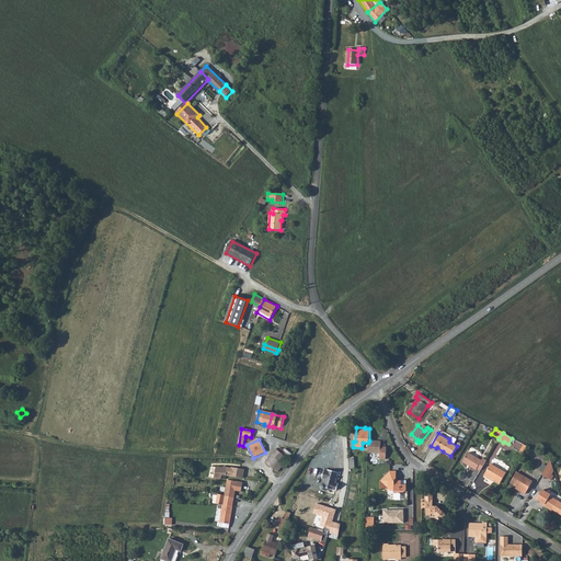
[(380,442),(369,441),(368,443),(368,451),(380,453),(379,458),(386,459),(387,446),(380,446),(380,442)]
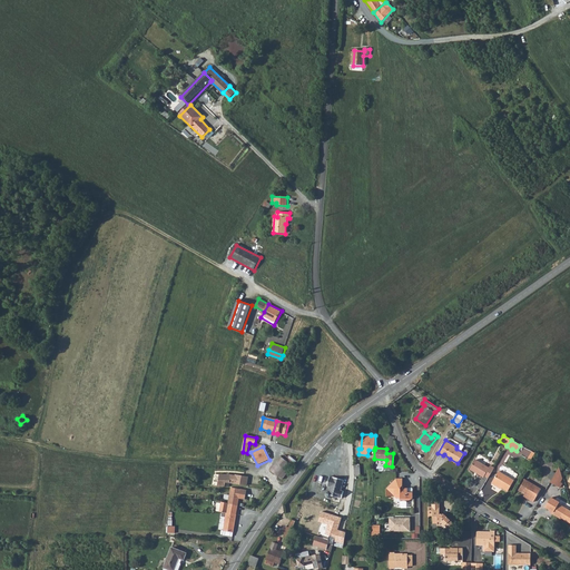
[(269,470),(282,479),(292,465),(290,463),(292,461),(285,455),(283,458),(281,457),(269,470)]
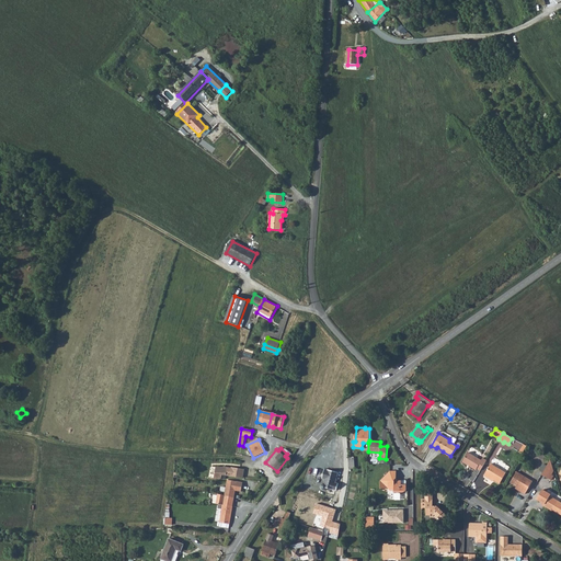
[(462,461),(469,465),(476,469),(477,468),(480,470),(487,459),(482,458),(481,460),(468,453),(462,461)]
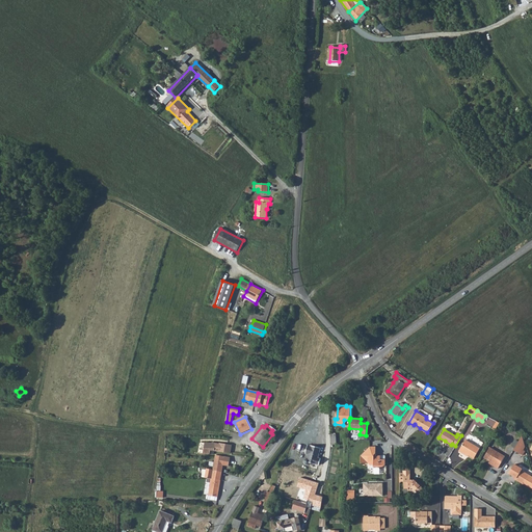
[(525,446),(523,434),(513,450),(521,454),(525,446)]
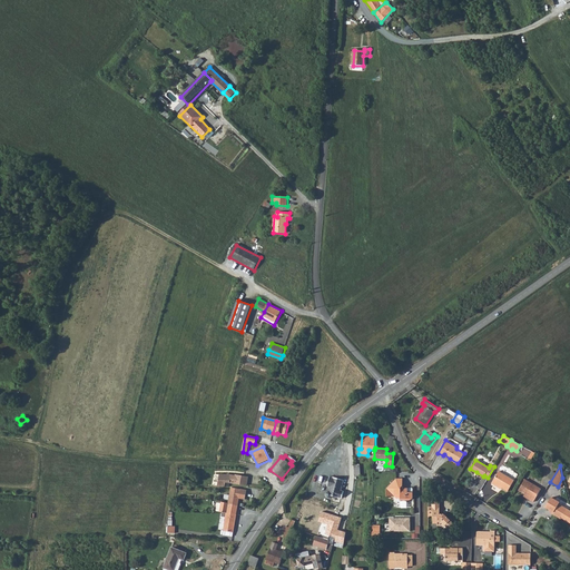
[(492,483),(495,485),(497,484),(502,488),(508,491),(514,480),(499,471),(492,483)]
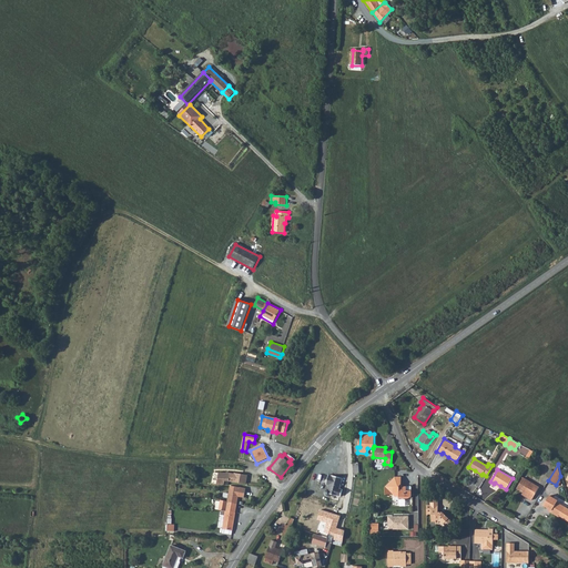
[(219,473),(217,485),(225,486),(225,482),(246,485),(247,475),(234,473),(234,474),(230,474),(219,473)]
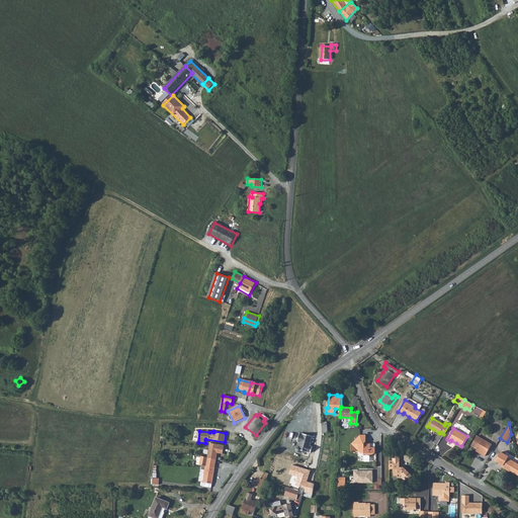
[(310,435),(305,434),(303,433),(303,434),(299,433),(297,441),(300,442),(299,446),(297,447),(296,448),(296,450),(297,452),(299,452),(300,452),(303,450),(306,450),(310,435)]
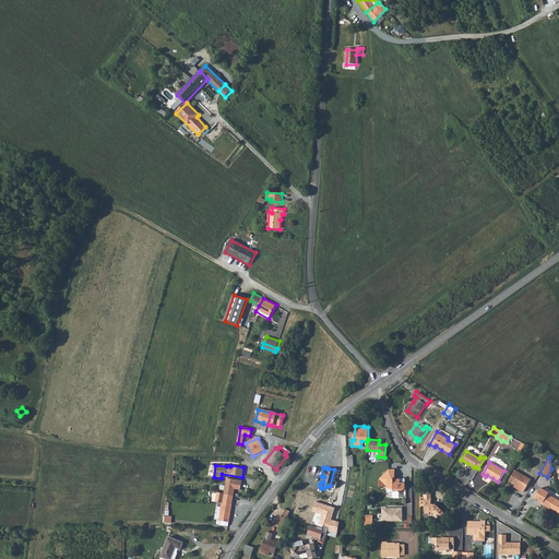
[(395,476),(394,468),(388,468),(379,478),(390,489),(392,488),(392,490),(403,490),(405,488),(405,478),(403,477),(400,477),(400,478),(397,478),(395,476)]
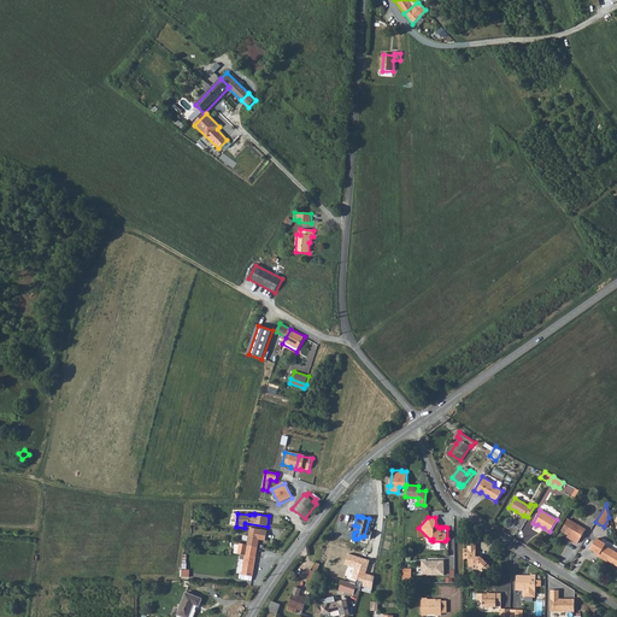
[(570,535),(569,538),(577,542),(586,529),(569,518),(562,530),(568,534),(570,535)]
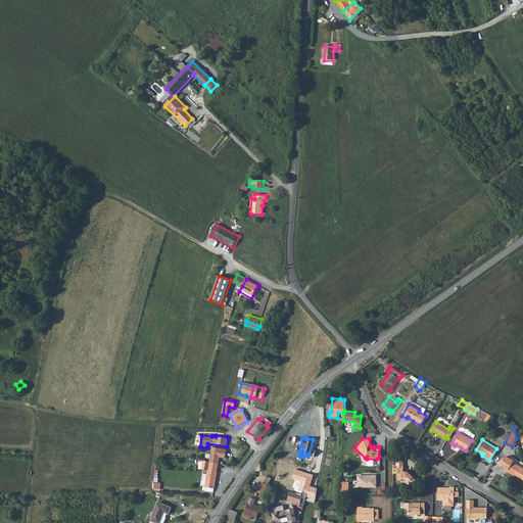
[(209,463),(218,464),(219,457),(225,458),(226,449),(211,447),(209,462),(209,463)]
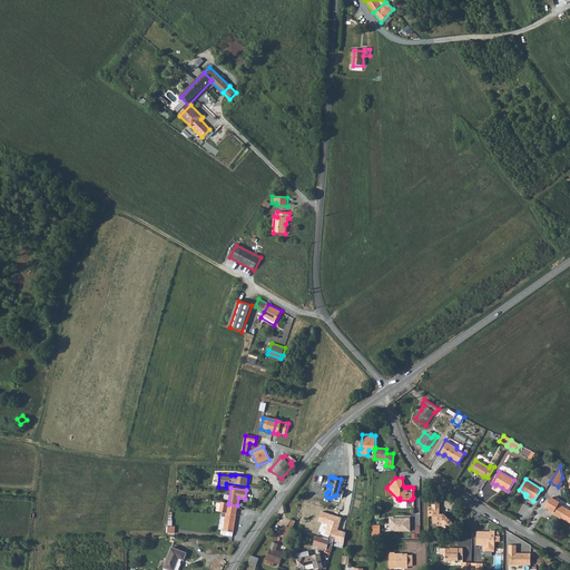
[(560,502),(551,497),(546,507),(551,510),(553,511),(552,513),(561,519),(568,509),(559,504),(560,502)]
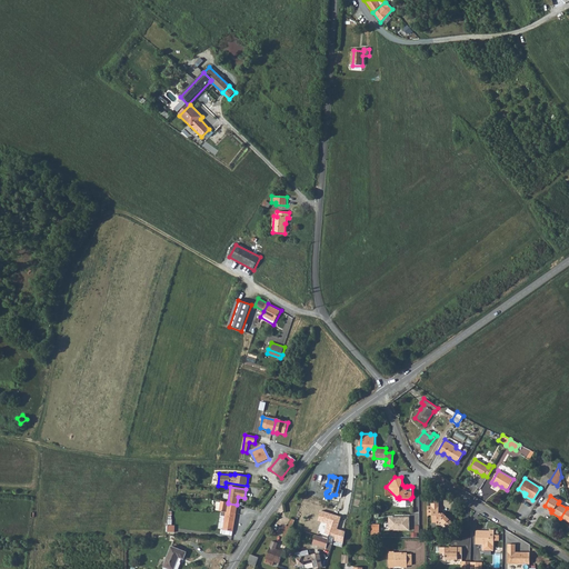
[(236,513),(237,505),(228,503),(228,502),(227,501),(219,500),(218,501),(220,502),(219,510),(221,511),(236,513)]
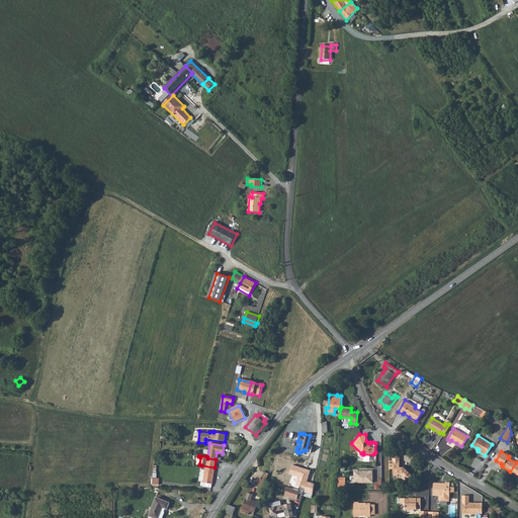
[(393,460),(389,460),(390,468),(394,468),(394,476),(398,476),(398,478),(405,477),(408,480),(412,475),(404,466),(400,466),(400,464),(396,464),(396,460),(393,460)]
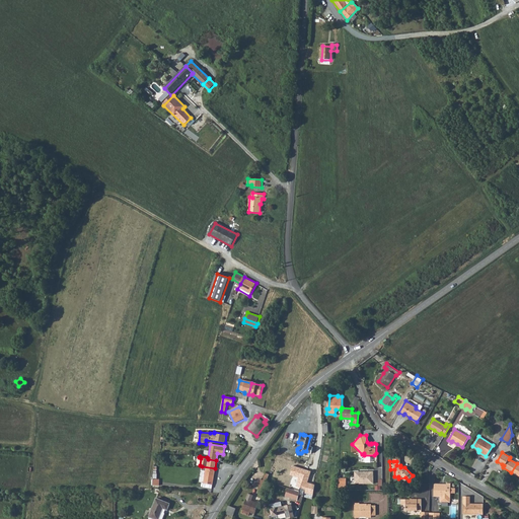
[(316,485),(308,483),(311,471),(294,465),(291,475),(298,477),(296,486),(306,489),(304,493),(312,496),(316,485)]
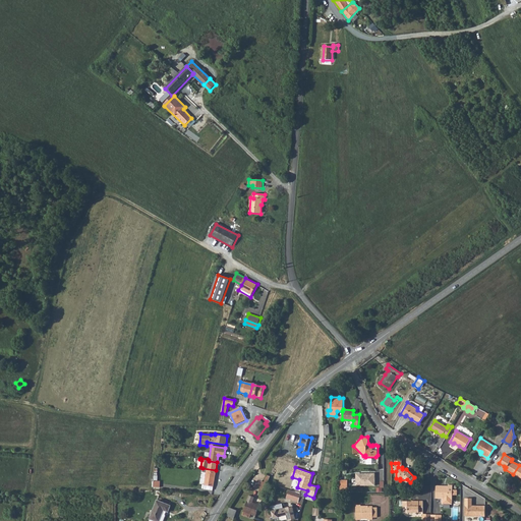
[(213,489),(216,470),(203,468),(203,469),(203,472),(207,472),(204,488),(213,489)]
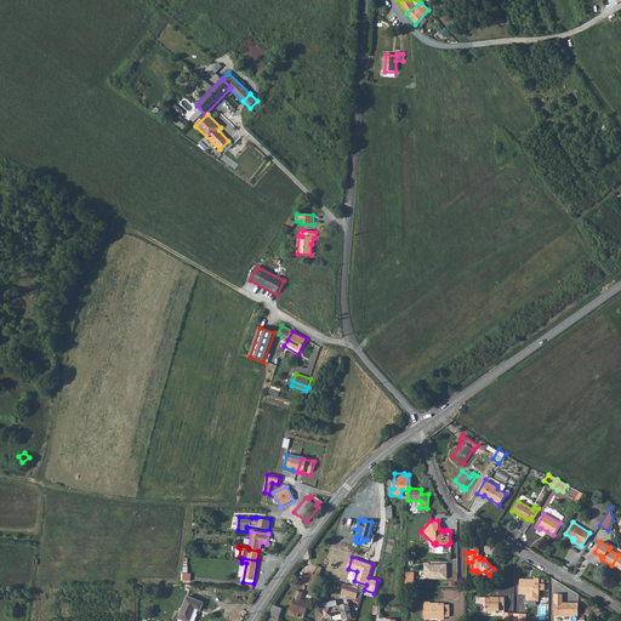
[(446,564),(425,564),(425,579),(446,577),(446,564)]
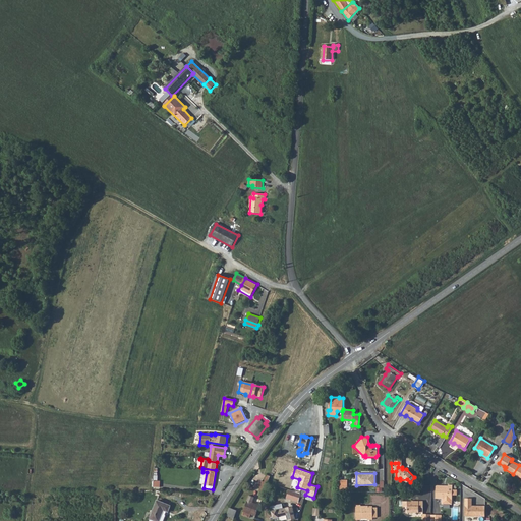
[(268,480),(269,479),(266,478),(265,481),(261,480),(258,487),(261,487),(265,489),(268,483),(268,480)]
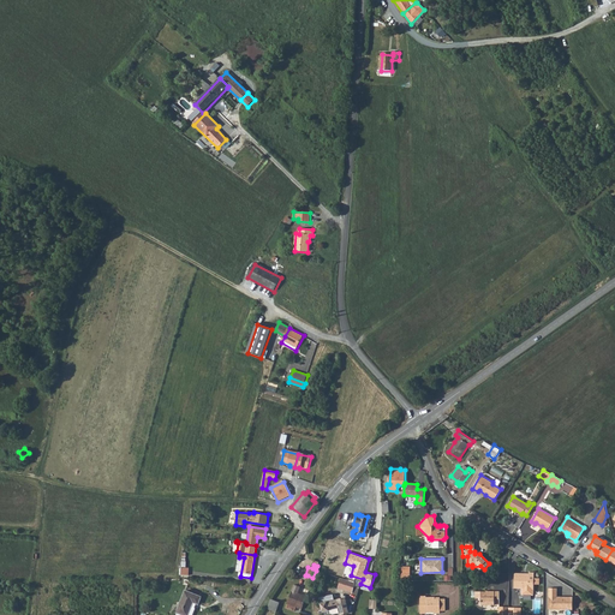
[(533,577),(533,573),(527,572),(527,573),(524,573),(513,573),(513,589),(520,589),(520,595),(532,596),(533,583),(538,584),(538,578),(533,577)]
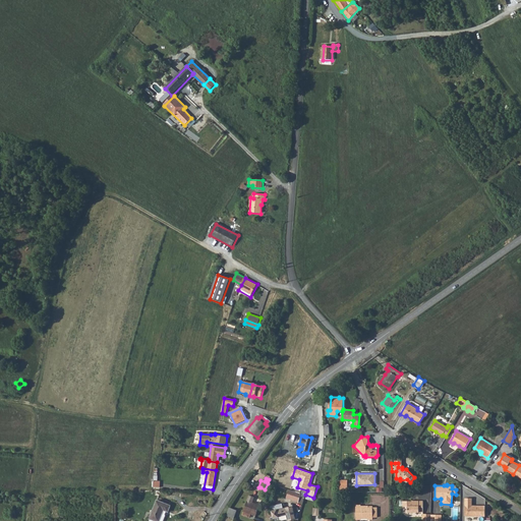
[(286,498),(298,502),(301,494),(289,489),(286,498)]
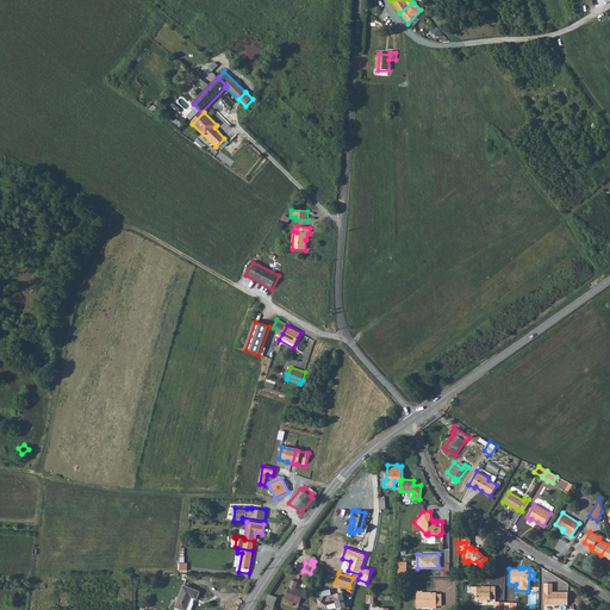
[(299,604),(304,591),(296,589),(297,582),(291,579),(285,598),(293,602),(299,604)]
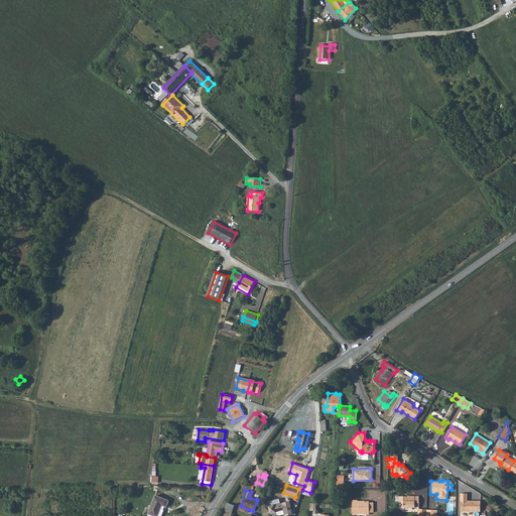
[(468,494),(461,494),(461,511),(481,512),(481,501),(467,501),(468,494)]
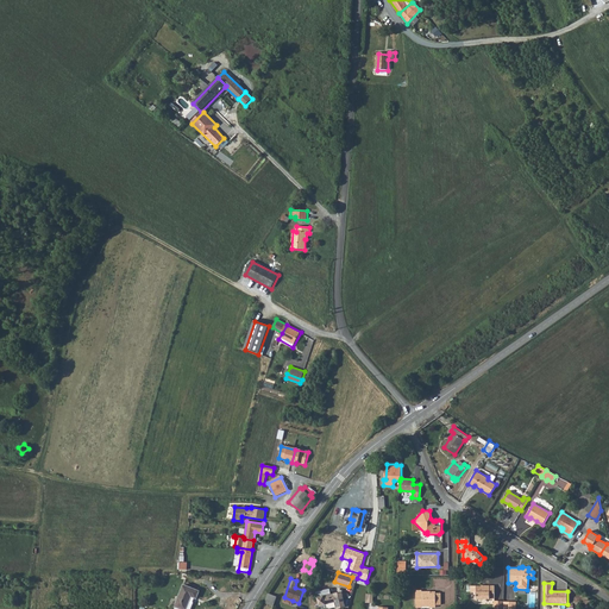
[(183,584),(175,606),(183,608),(190,608),(194,602),(193,601),(195,597),(196,598),(199,590),(183,584)]
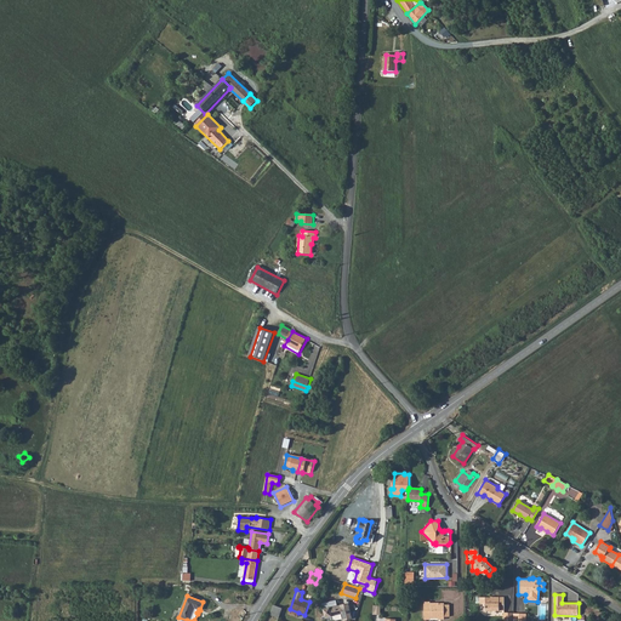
[(503,610),(503,597),(479,596),(479,603),(485,603),(484,610),(503,610)]
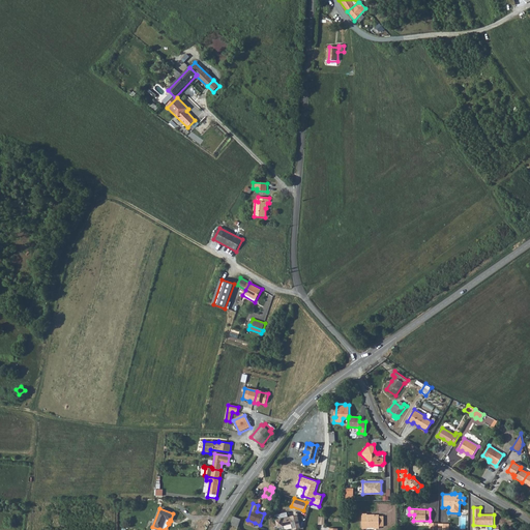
[(288,517),(287,511),(275,514),(277,527),(292,524),(294,529),(300,527),(297,514),(288,517)]
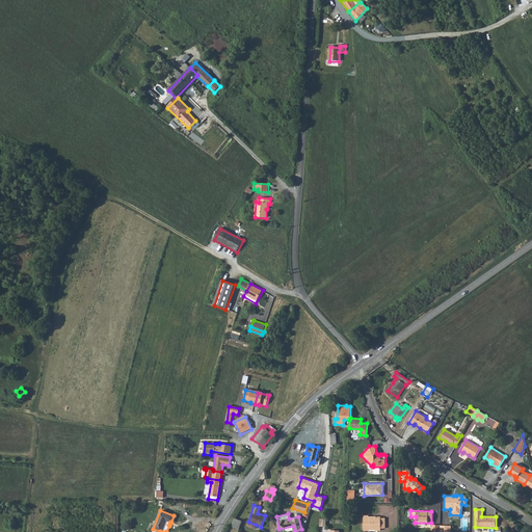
[(384,519),(381,520),(376,520),(376,517),(369,519),(369,516),(364,516),(364,531),(369,531),(370,531),(376,531),(381,531),(381,529),(386,529),(384,519)]
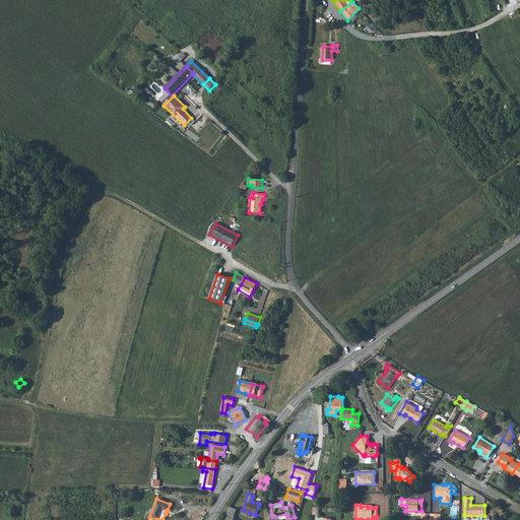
[(230,507),(225,514),(234,517),(236,509),(230,507)]
